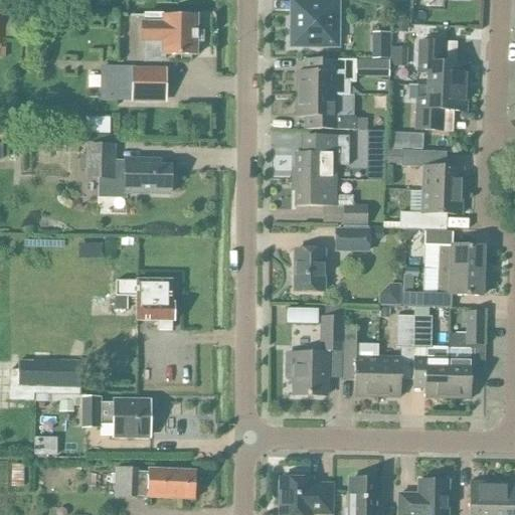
[(291,16),(291,49),(339,49),(339,1),(309,1),(309,16),(291,16)]
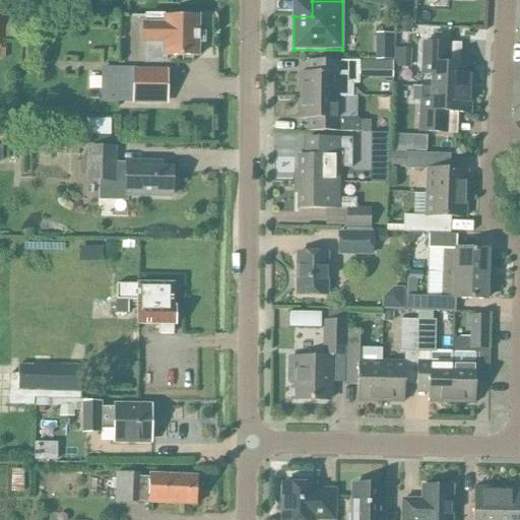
[(144,45),(144,64),(168,64),(168,57),(198,57),(198,16),(164,16),(164,14),(145,14),(145,21),(141,21),(141,45),(144,45)]
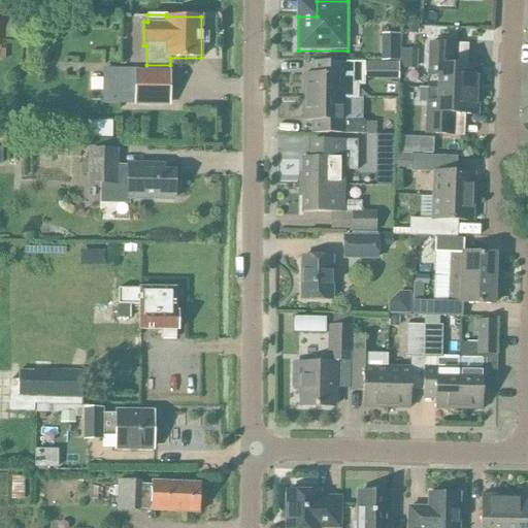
[(437,90),(479,92),(480,68),(457,67),(458,45),(430,44),(428,76),(438,76),(437,90)]
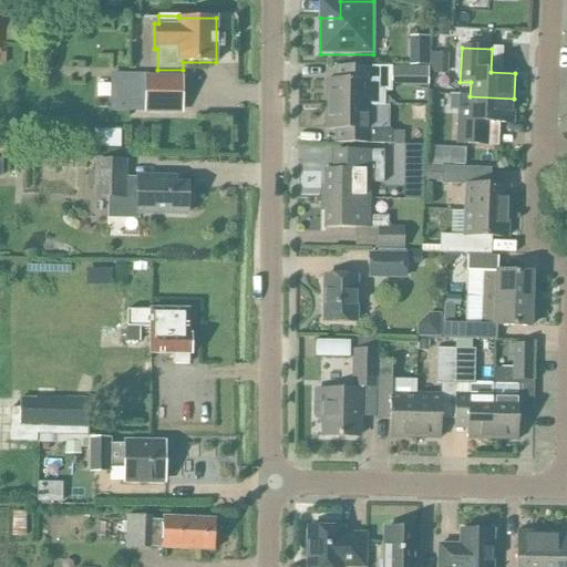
[(327,80),(327,106),(370,107),(371,93),(393,93),(393,65),(334,65),(334,80),(327,80)]
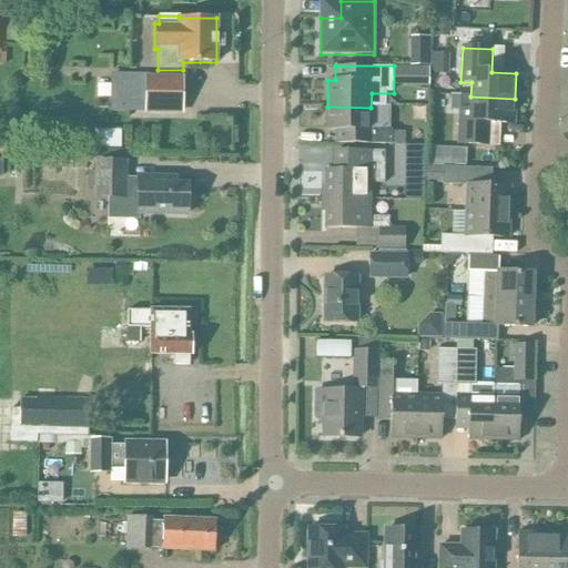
[(182,78),(112,78),(112,111),(182,112),(182,78)]
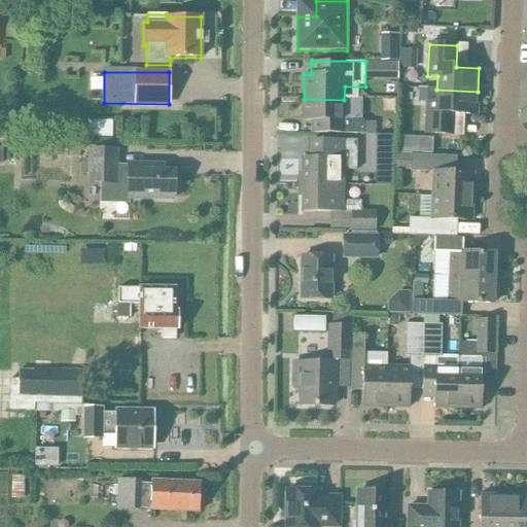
[(425,134),(453,135),(454,114),(477,115),(478,92),(436,90),(436,103),(426,102),(425,134)]
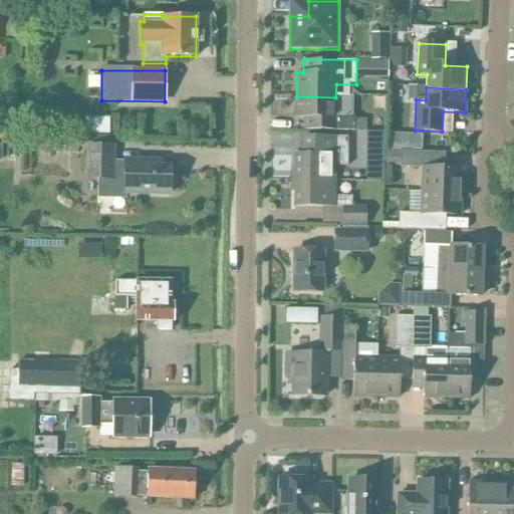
[(323,132),(354,132),(354,117),(335,117),(335,97),(296,96),(296,117),(303,117),(302,126),(323,126),(323,132)]
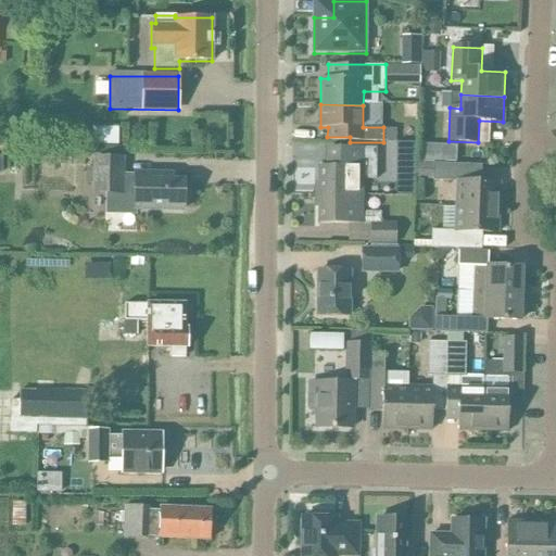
[(119,126),(95,126),(95,142),(119,141),(119,126)]
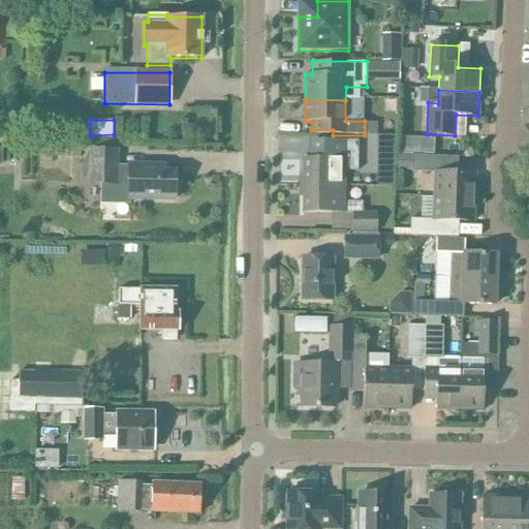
[(394,187),(394,136),(375,136),(375,187),(394,187)]
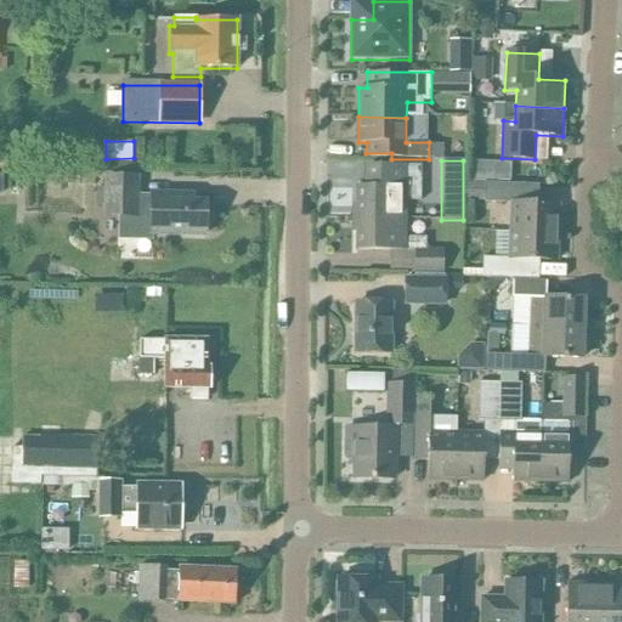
[(357,219),(405,219),(406,201),(420,201),(420,167),(407,167),(407,163),(363,163),(363,186),(357,186),(357,219)]
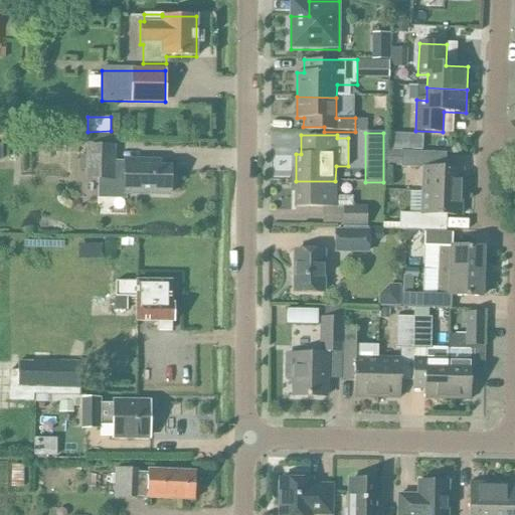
[(126,198),(126,194),(169,195),(170,169),(155,169),(155,162),(116,161),(116,147),(88,147),(88,179),(98,179),(98,198),(126,198)]
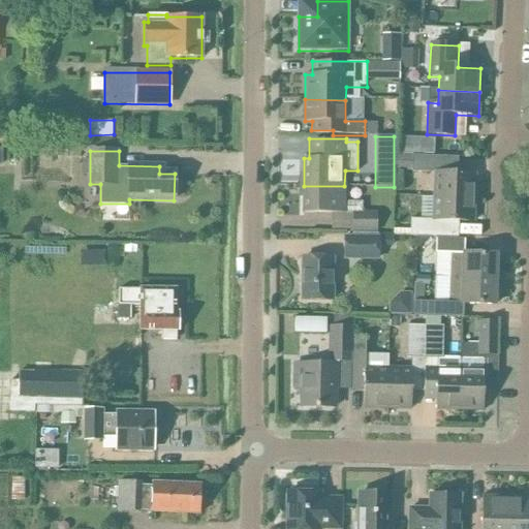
[(434,196),(474,197),(475,175),(445,174),(445,156),(397,154),(396,170),(412,172),(412,173),(435,174),(434,196)]
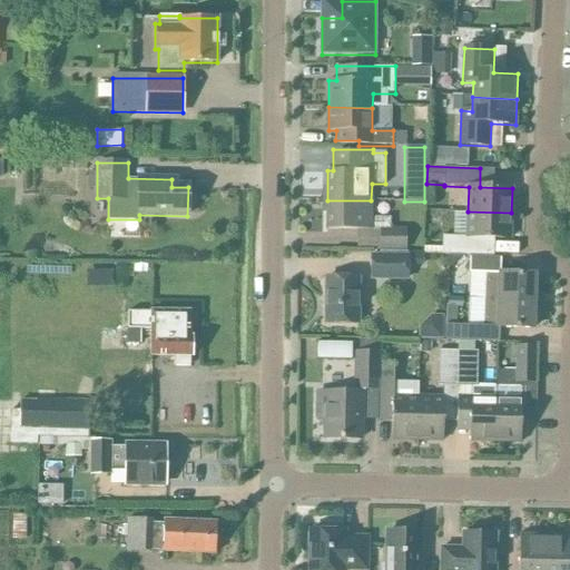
[(380,249),(406,249),(408,229),(390,229),(390,217),(371,217),(371,200),(327,200),(326,229),(371,231),(371,228),(379,228),(380,249)]
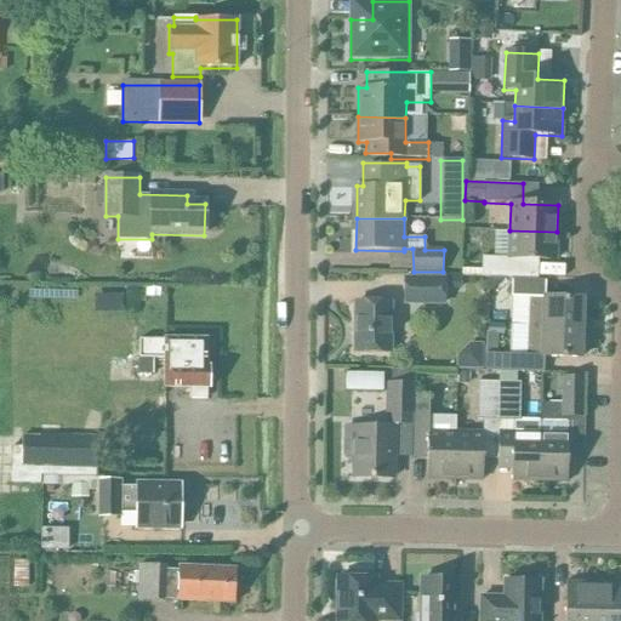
[(462,275),(539,278),(539,260),(556,261),(557,232),(510,231),(508,256),(482,255),(482,269),(462,269),(462,275)]
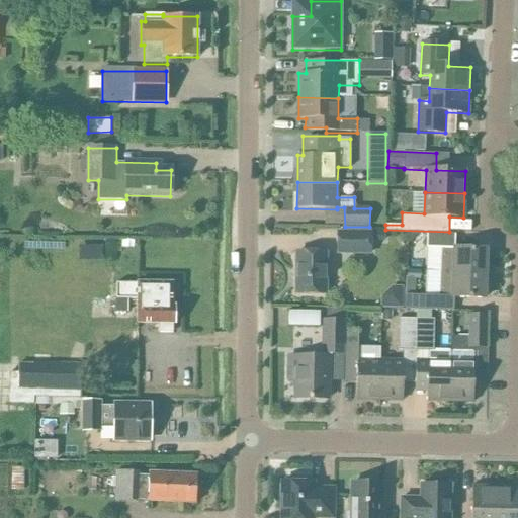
[(336,255),(372,255),(372,231),(336,231),(336,255)]
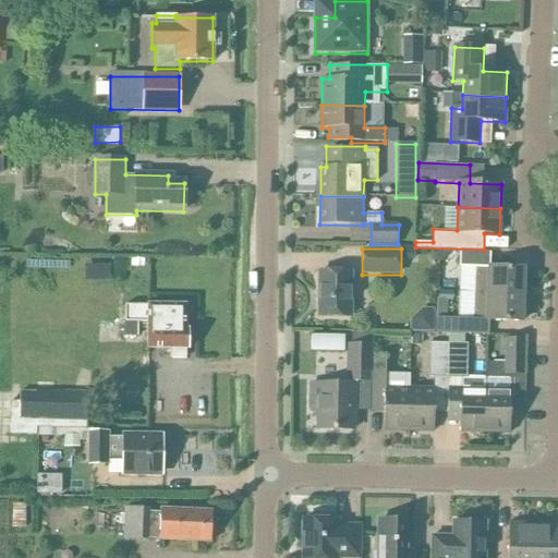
[(463,266),(489,268),(489,254),(460,253),(459,266),(463,266)]
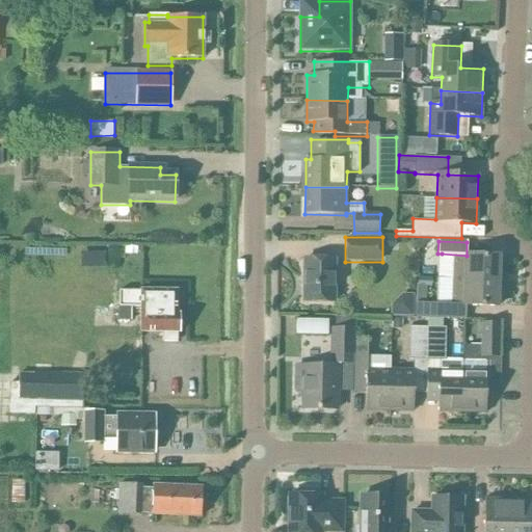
[(467,256),(442,254),(441,263),(437,263),(436,278),(452,280),(466,280),(498,281),(499,257),(467,256)]
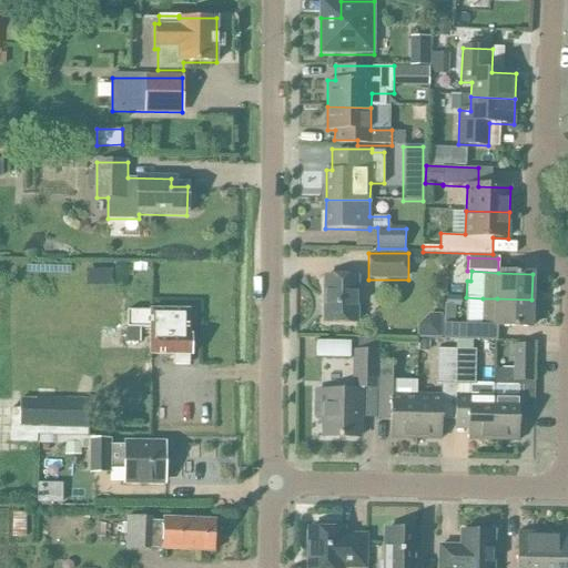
[(356,323),(357,277),(325,277),(324,323),(356,323)]
